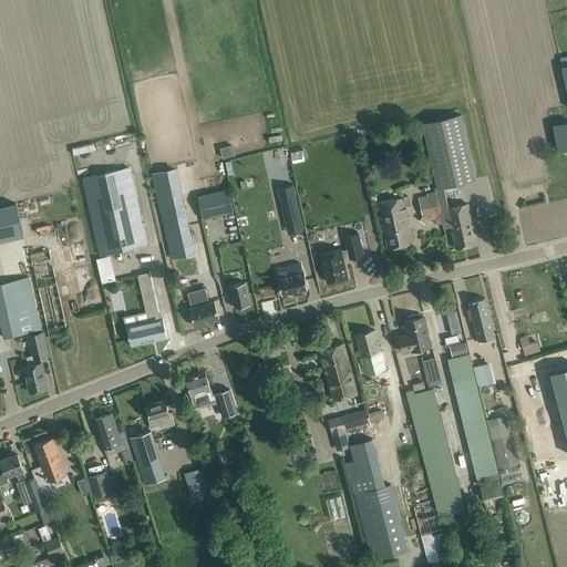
[(437,188),(476,179),(462,113),(422,122),(437,188)]
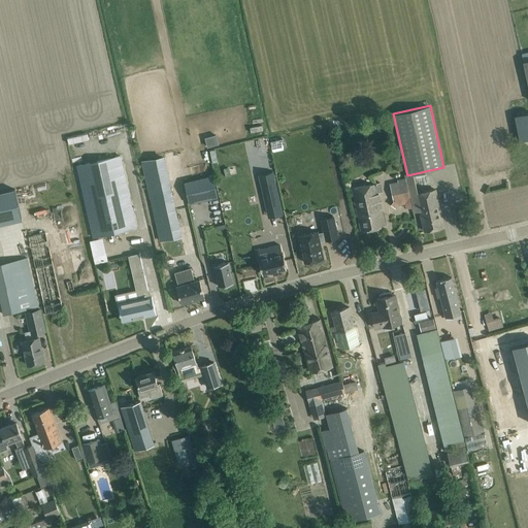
[(252,113),(255,127),(264,125),(262,111),(252,113)]
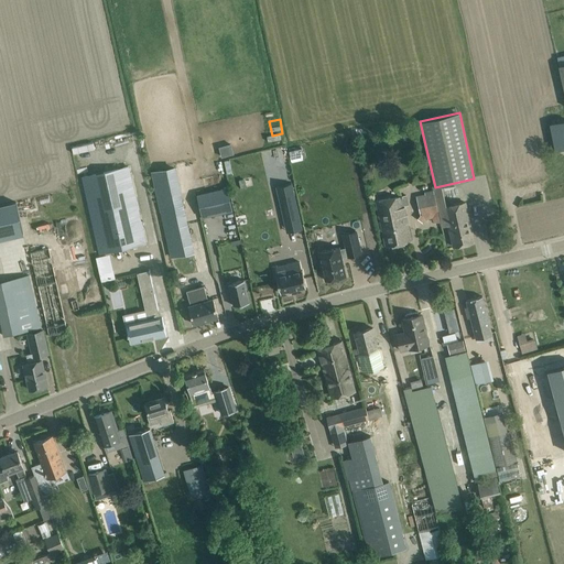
[(563,120),(550,123),(555,150),(563,148),(563,120)]
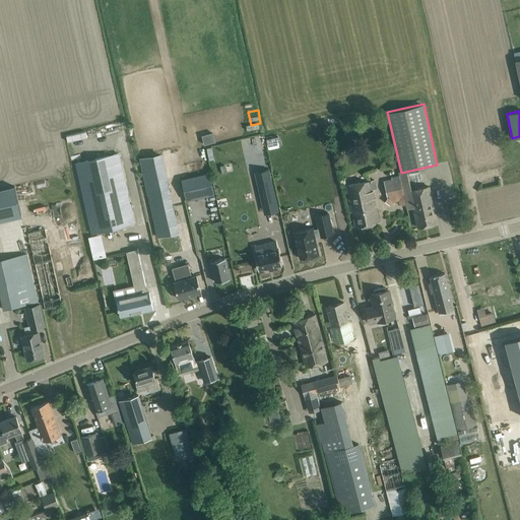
[(86,131),(66,136),(68,142),(87,137),(86,131)]
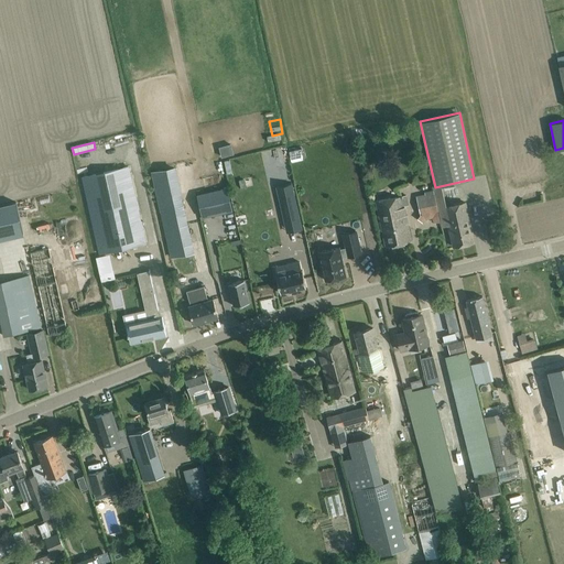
[(145,243),(143,232),(128,167),(83,177),(97,242),(99,253),(145,243)]
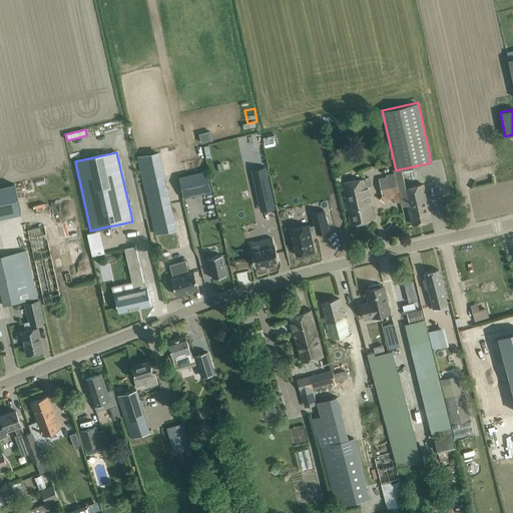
[(218,154),(219,167),(236,165),(234,152),(218,154)]
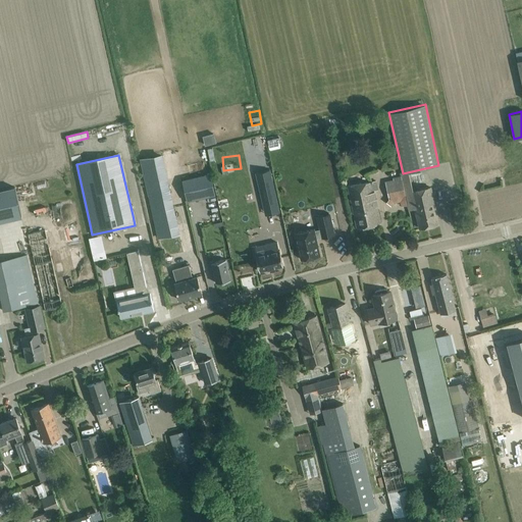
[(521,170),(508,174),(511,186),(521,181),(521,170)]
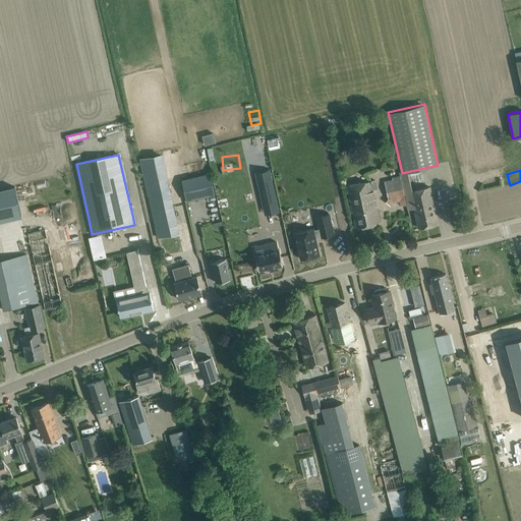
[(211,173),(182,179),(186,200),(215,194),(211,173)]
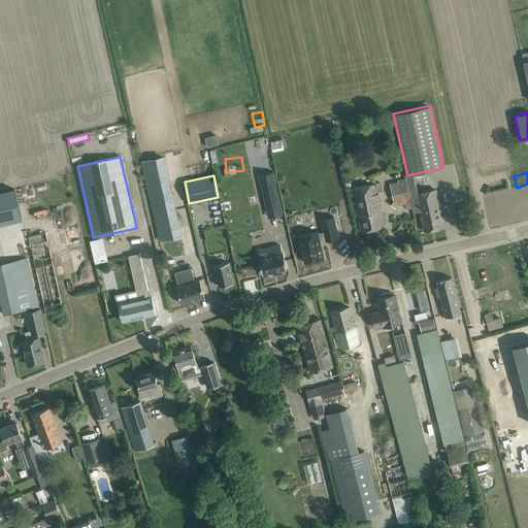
[(444,227),(441,217),(436,191),(420,194),(416,175),(406,177),(411,202),(415,212),(420,210),(425,231),(444,227)]
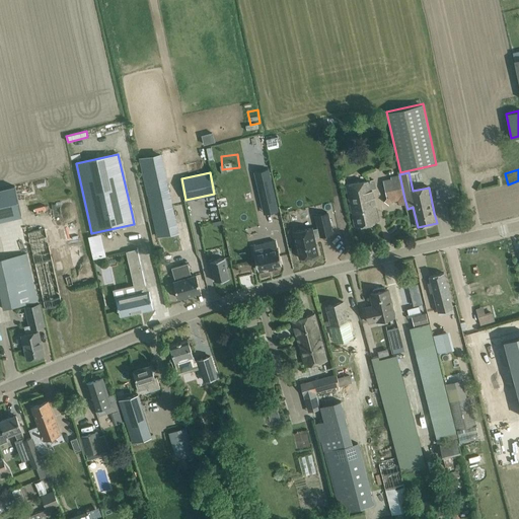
[(397,201),(399,206),(403,205),(397,174),(390,176),(390,178),(382,180),(386,198),(383,202),(388,205),(391,202),(397,201)]
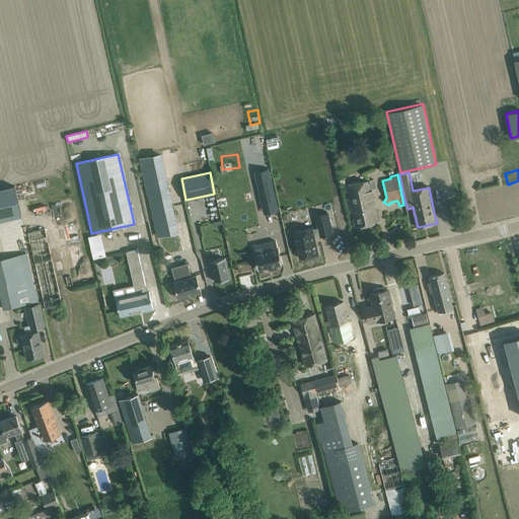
[(281,212),(274,178),(260,181),(264,196),(266,195),(267,204),(266,204),(268,215),(281,212)]
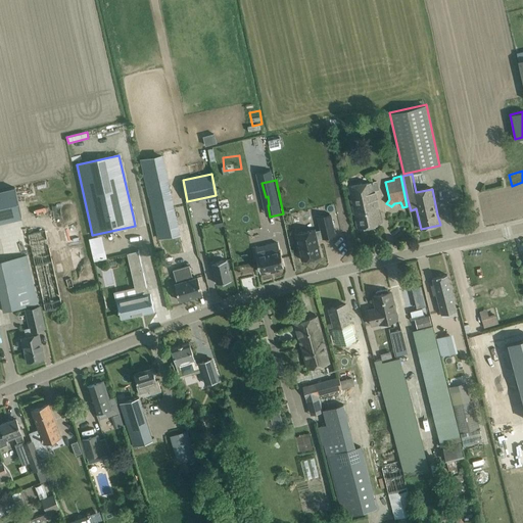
[(377,181),(348,186),(355,219),(358,229),(382,224),(379,214),(374,191),(379,190),(377,181)]
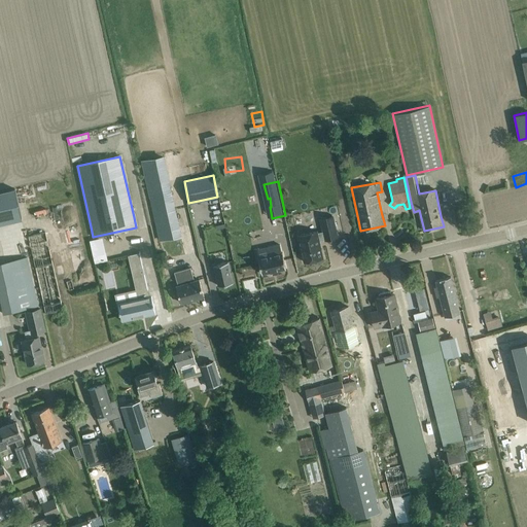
[(0,191),(0,222),(22,218),(15,188),(14,188),(0,191)]
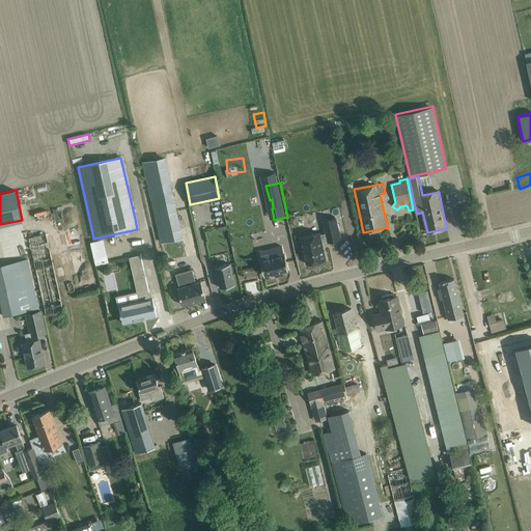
[(286,202),(288,215),(302,213),(300,201),(286,202)]
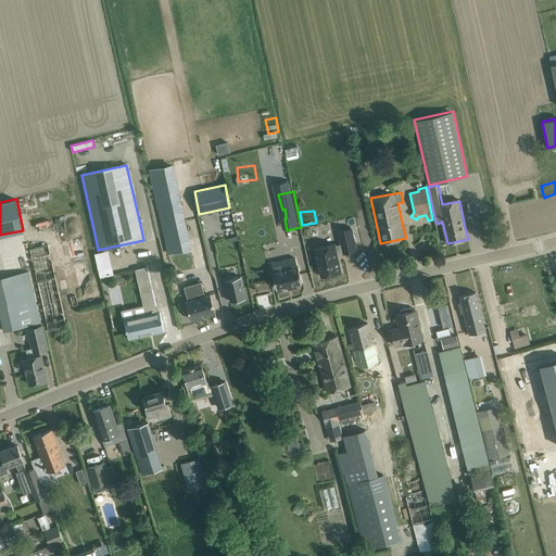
[(185,222),(162,226),(168,253),(176,251),(175,243),(189,240),(185,222)]
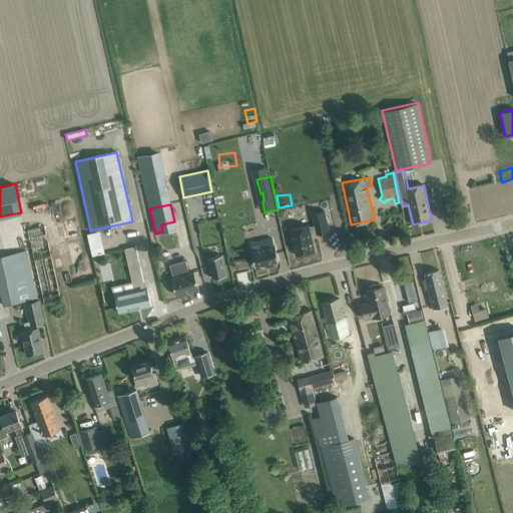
[(242,211),(244,224),(257,222),(255,210),(242,211)]
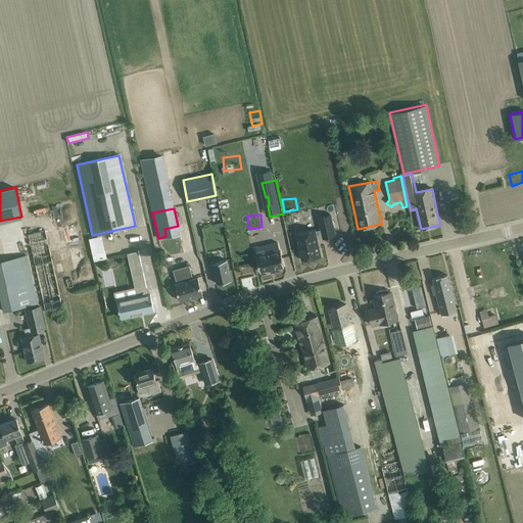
[(315,230),(296,234),(302,260),(321,255),(317,239),(323,237),(323,238),(335,236),(330,215),(319,218),(321,230),(315,231),(315,230)]
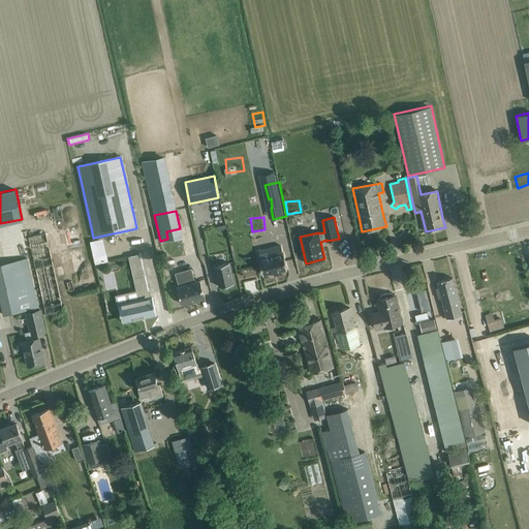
[(63,310),(61,300),(47,232),(29,237),(43,304),(45,314),(63,310)]
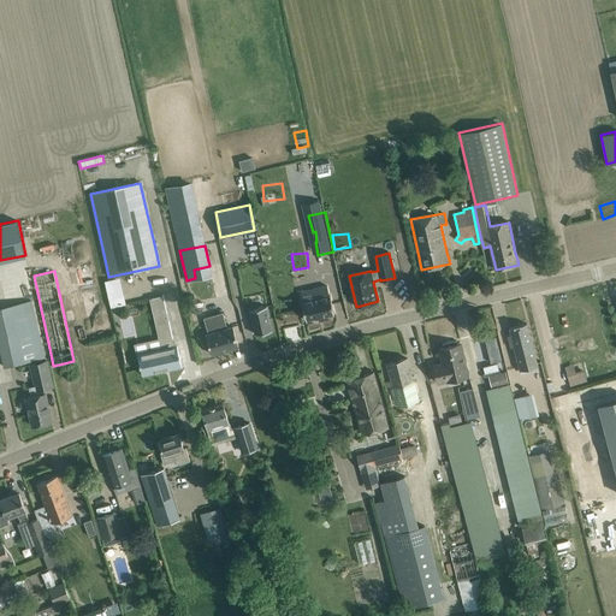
[(303,301),(302,301),(306,320),(335,314),(330,295),(329,295),(329,292),(327,286),(313,289),(315,298),(309,300),(303,301)]
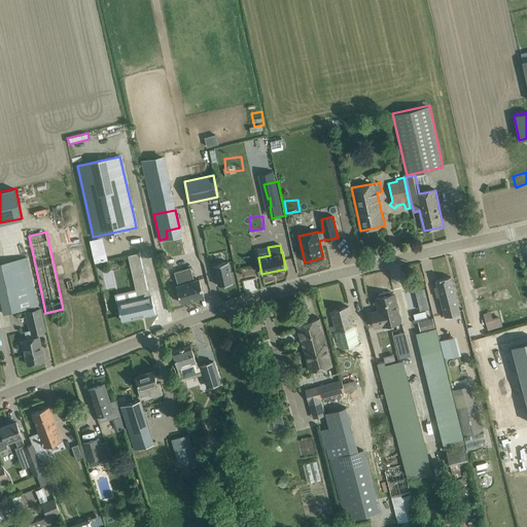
[(105,251),(93,254),(95,264),(107,260),(105,251)]
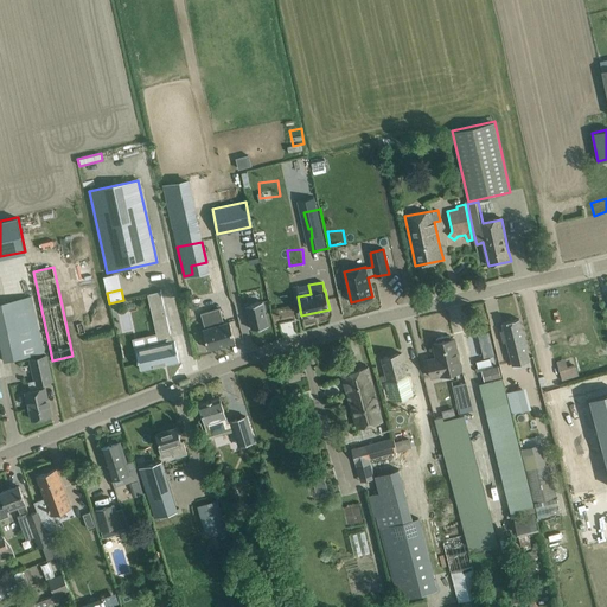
[(160,291),(149,294),(151,300),(153,310),(164,307),(160,291)]
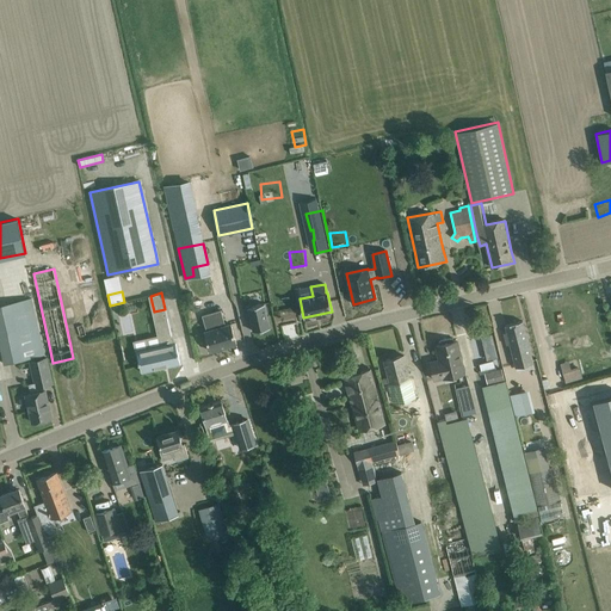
[(32,298),(0,304),(0,344),(5,364),(44,355),(32,298)]
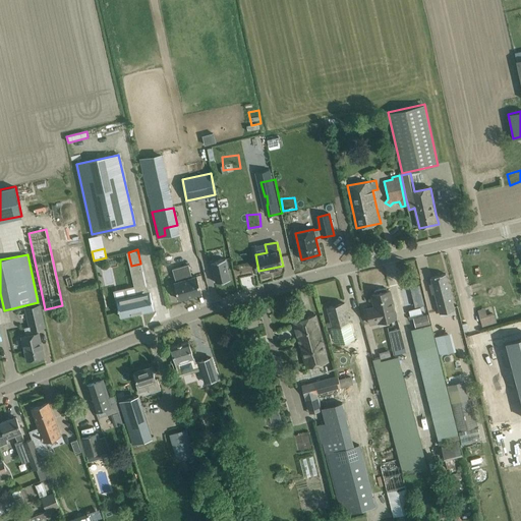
[(218,261),(210,263),(212,268),(213,268),(214,270),(214,271),(216,283),(230,280),(228,270),(225,258),(218,261)]
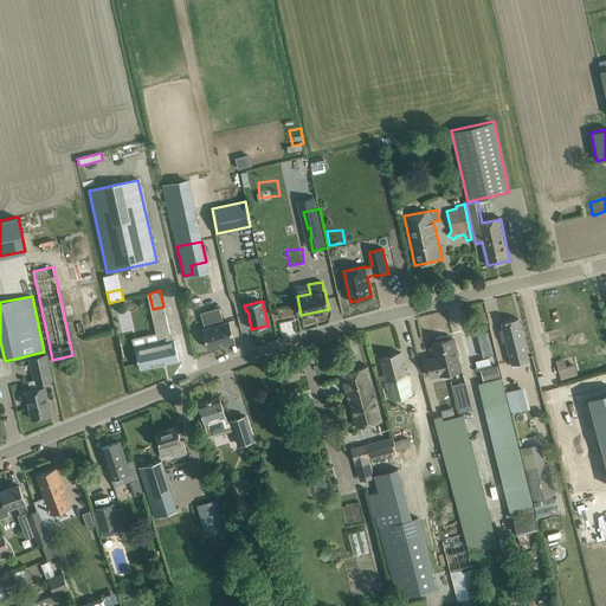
[(210,349),(236,341),(230,322),(224,323),(220,308),(201,314),(206,329),(204,329),(210,349)]
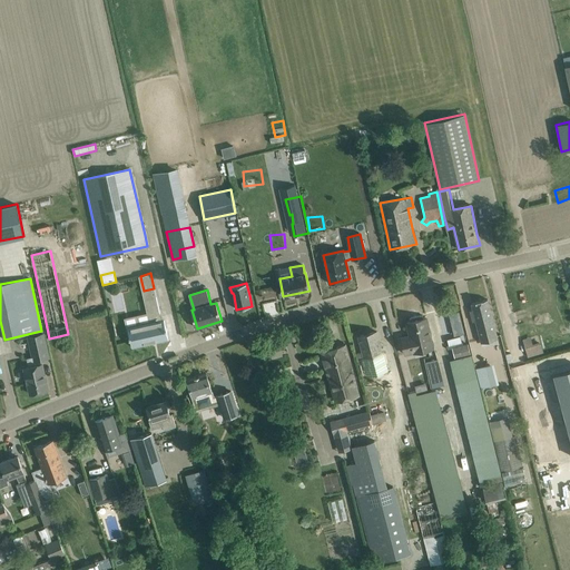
[(150,322),(128,327),(129,333),(129,334),(130,336),(129,336),(129,338),(130,338),(133,347),(168,340),(166,331),(167,331),(167,328),(166,328),(164,320),(160,320),(160,318),(156,298),(146,301),(148,310),(150,322)]
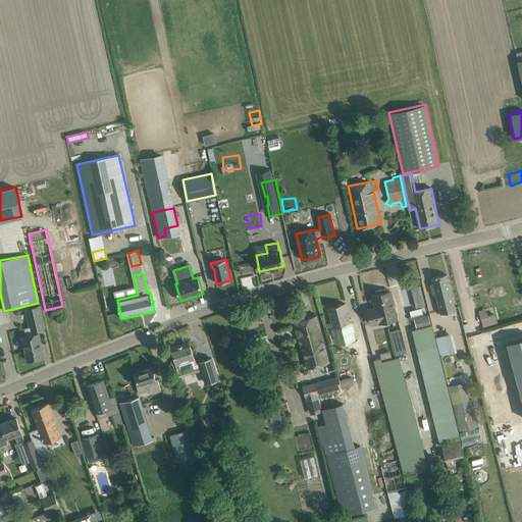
[(456,311),(449,284),(447,274),(431,277),(433,284),(430,284),(433,296),(435,295),(440,315),(456,311)]
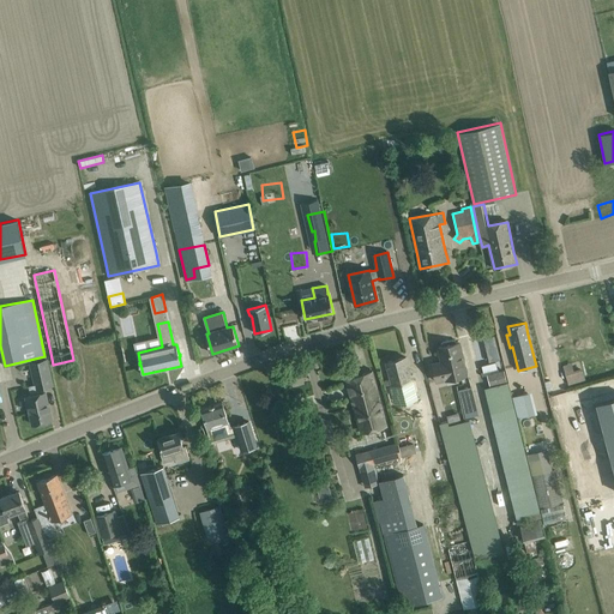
[(500,359),(494,337),(483,339),(489,362),(500,359)]
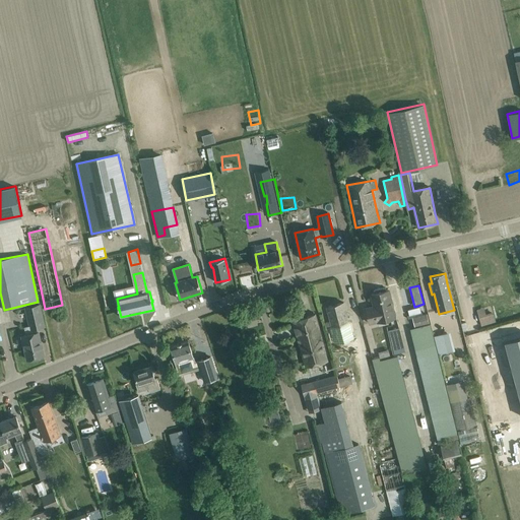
[(388,310),(390,319),(395,318),(389,289),(386,290),(385,288),(383,287),(375,289),(373,290),(374,294),(371,295),(373,302),(381,300),(383,311),(388,310)]
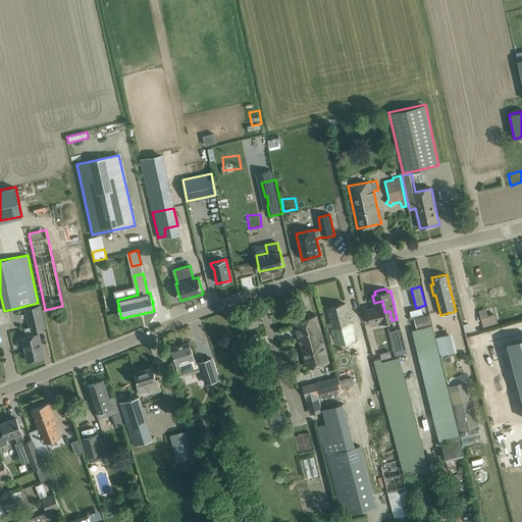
[(382,301),(374,303),(375,308),(367,310),(371,324),(379,322),(379,323),(392,320),(389,311),(384,312),(382,301)]
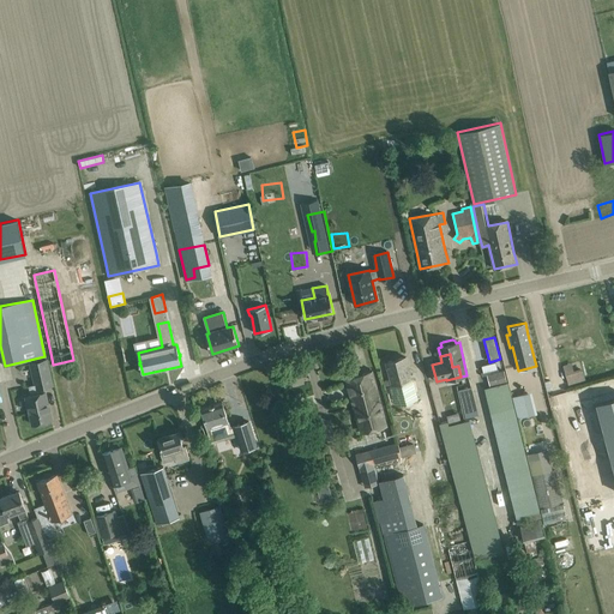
[(390,379),(383,381),(386,392),(389,403),(416,396),(409,368),(405,357),(386,362),(390,379)]
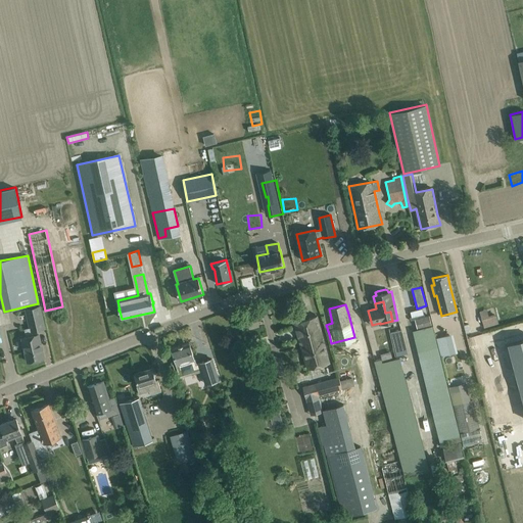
[(44,359),(39,334),(38,334),(37,330),(45,329),(40,306),(27,310),(31,327),(25,329),(27,337),(22,338),(22,340),(21,340),(24,347),(25,346),(28,362),(44,359)]
